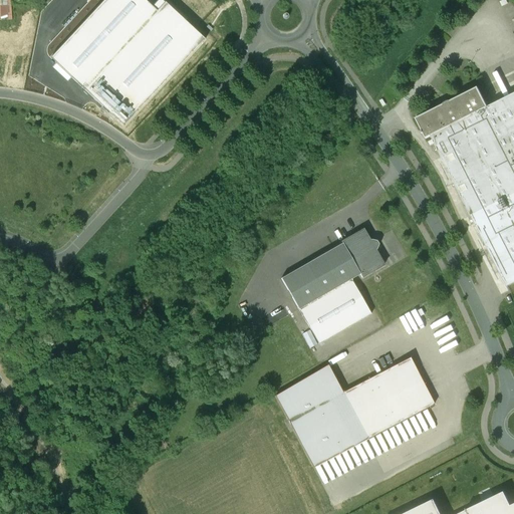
[(158,0),(152,7),(144,0),(104,0),(50,58),(124,126),(205,40),(162,0),(158,0)]
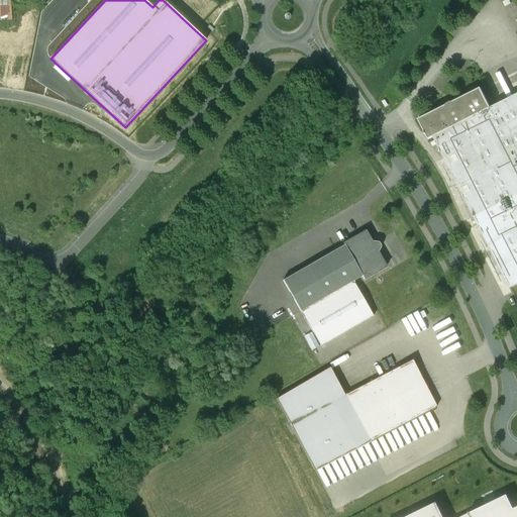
[(481,89),(419,119),(429,139),(433,136),(491,108),(481,89)]
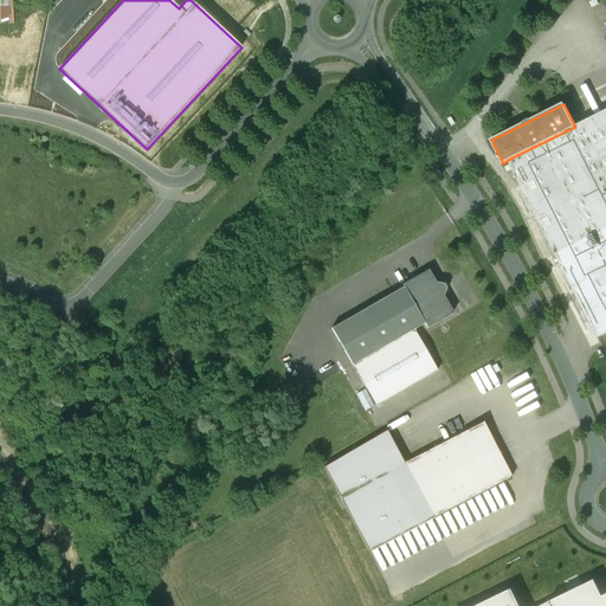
[(605,110),(575,127),(508,160),(599,339),(605,334),(605,110)]
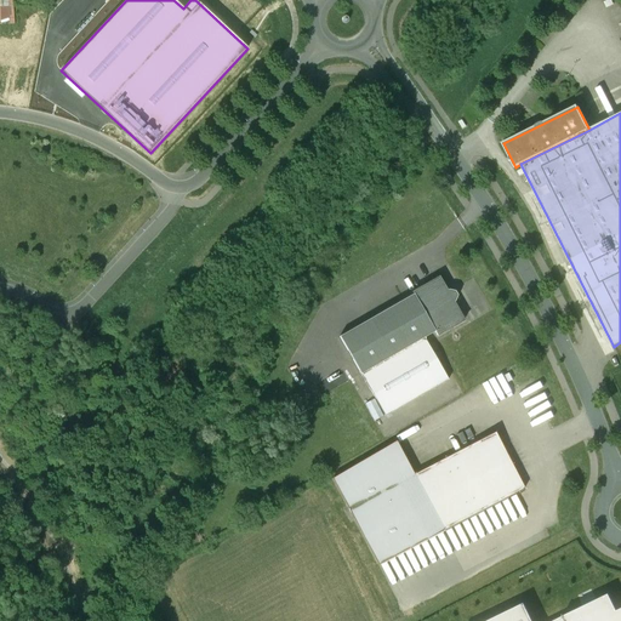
[(446,292),(439,278),(412,292),(414,295),(340,337),(385,416),(448,380),(425,339),(436,332),(437,336),(463,320),(453,302),(454,301),(456,296),(454,292),(449,291),(446,292)]
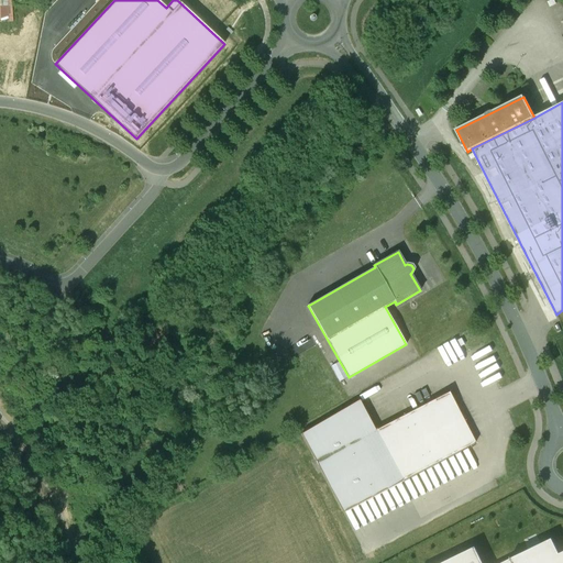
[(295,357),(317,344),(312,335),(289,348),(295,357)]
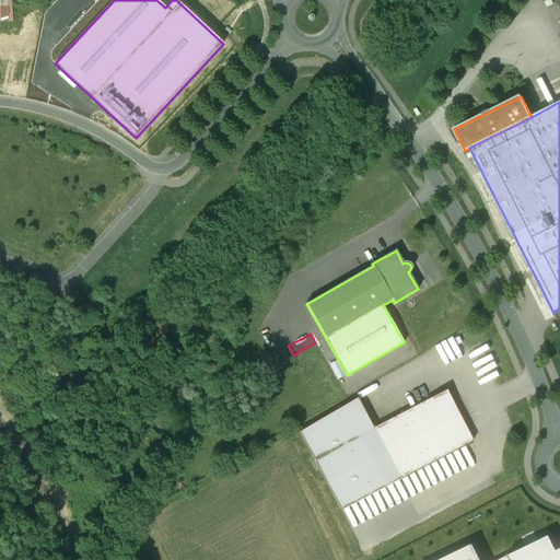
[(473,440),(446,389),(373,429),(372,429),(398,479),(473,440)]
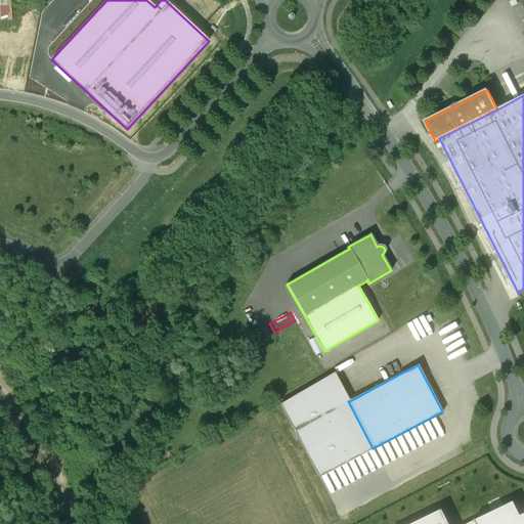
[(349,401),(335,374),(279,403),(319,477),(373,448),(348,401),(349,401)]
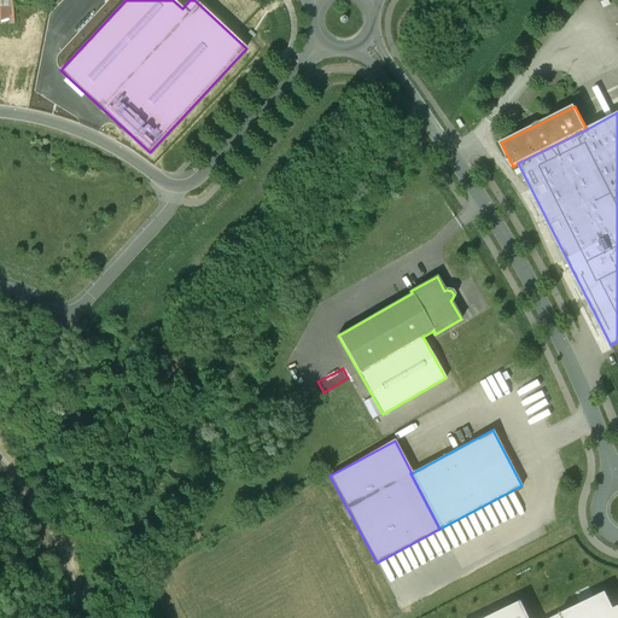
[(606,592),(560,613),(561,617),(617,617),(617,606),(614,608),(606,592)]
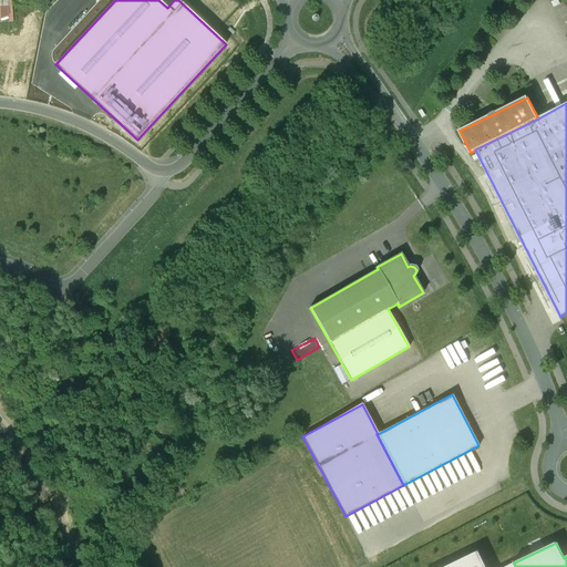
[(486,566),(478,552),(446,566),(486,566)]
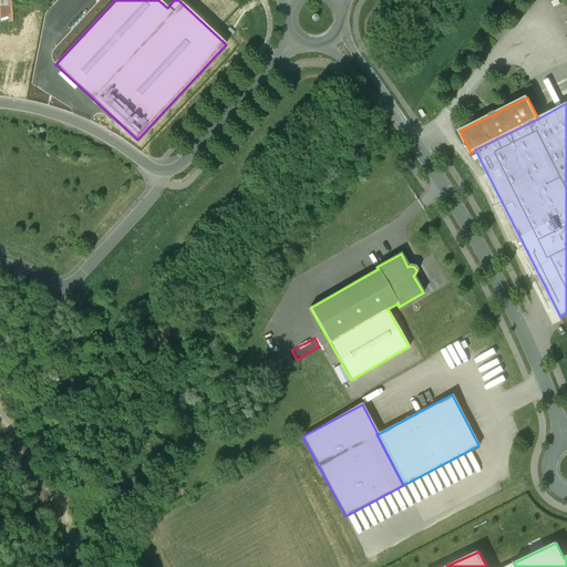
All buildings are outlined.
